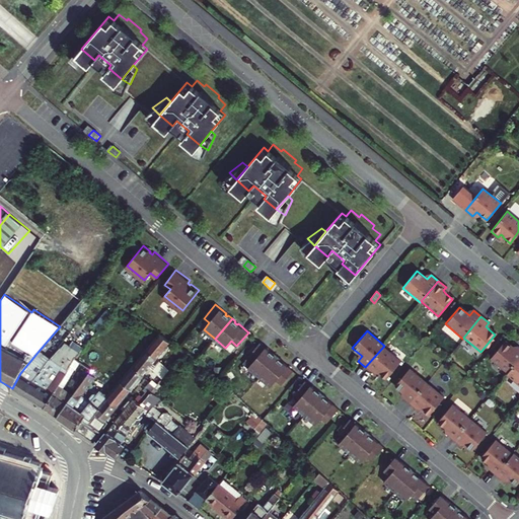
[(156,358),(169,342),(159,334),(146,349),(156,358)]
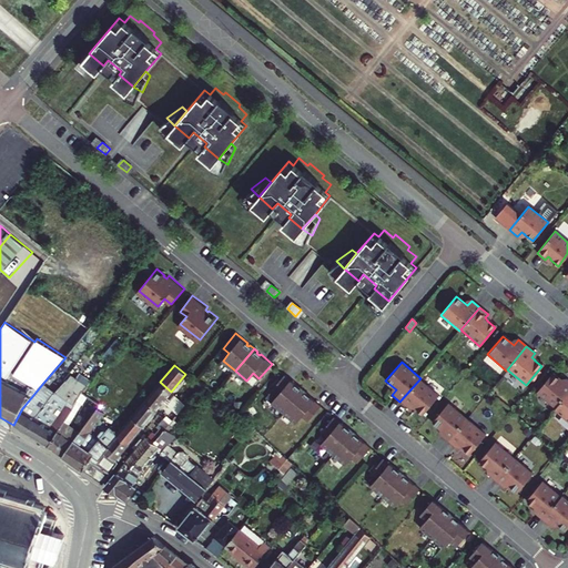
[(551,374),(536,393),(555,408),(567,391),(567,381),(565,378),(563,383),(551,374)]
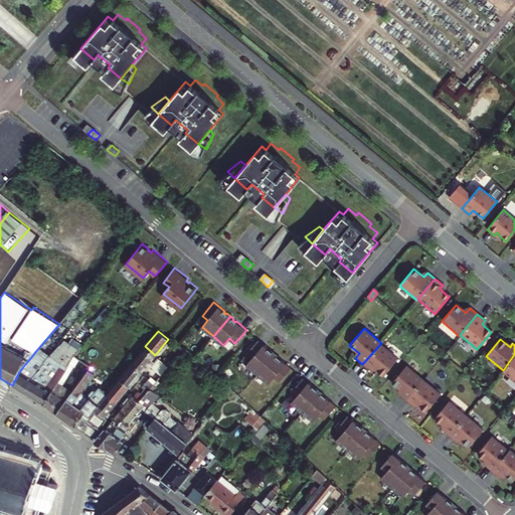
[(33,377),(24,392),(43,403),(53,388),(58,381),(65,372),(67,366),(74,355),(78,349),(64,340),(49,355),(33,377)]
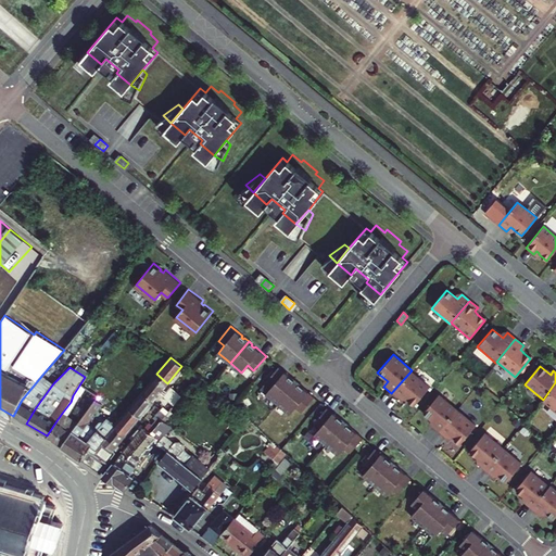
[(266,394),(278,404),(297,381),(293,379),(292,380),(290,379),(290,378),(290,377),(279,367),(266,382),(273,387),(266,394)]
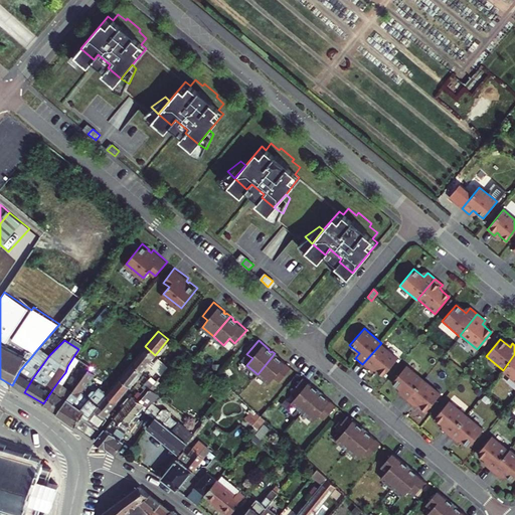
[(88,346),(83,343),(78,349),(74,355),(79,358),(89,365),(92,362),(80,354),(88,346)]
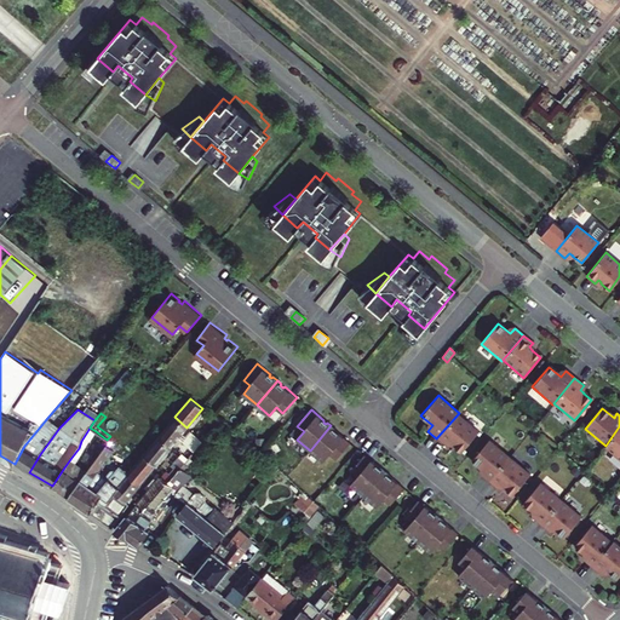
[(458,414),(436,438),(446,447),(449,442),(452,445),(453,445),(461,452),(478,431),(458,414)]
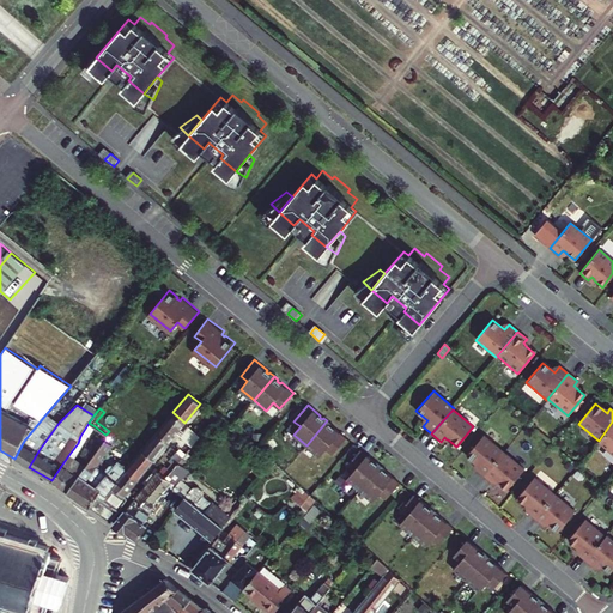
[(173,412),(157,431),(169,441),(184,423),(173,412)]
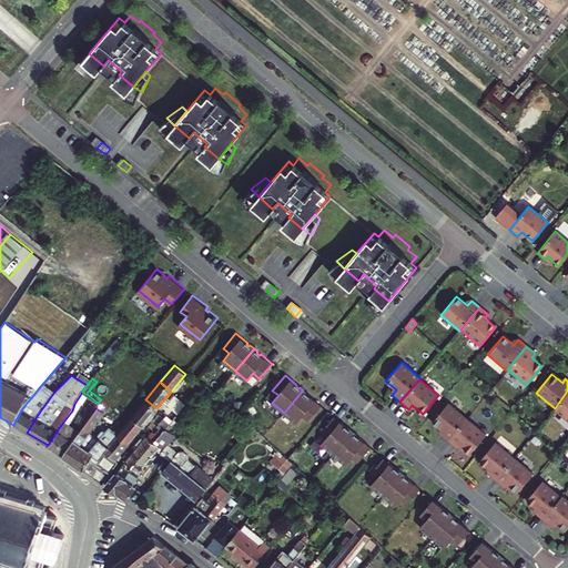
[(13,425),(27,433),(37,416),(54,392),(43,383),(22,408),(13,425)]
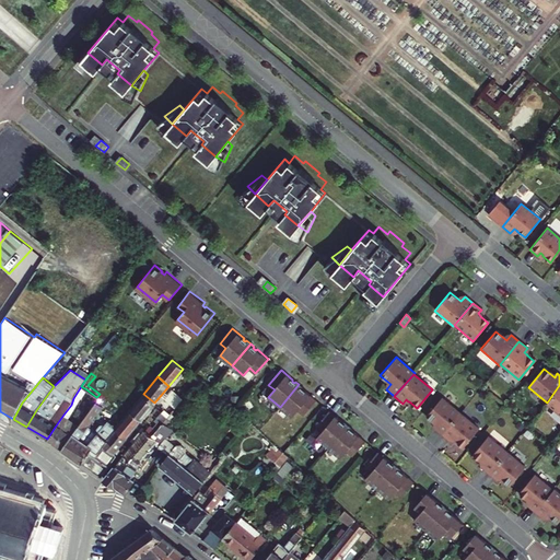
[(299,384),(280,407),(292,417),(298,409),(304,415),(316,399),(305,391),(304,391),(303,391),(301,389),(303,387),(299,384)]
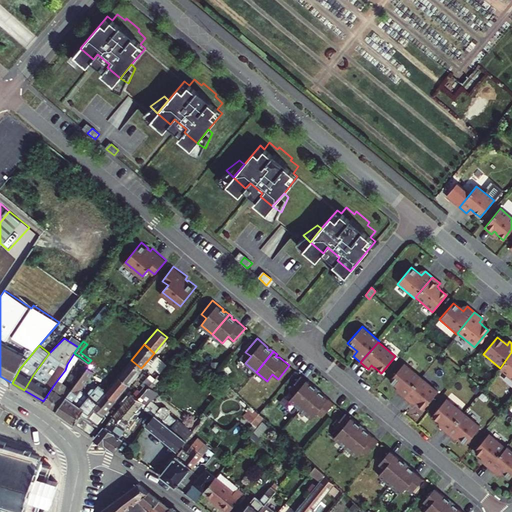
[(511,352),(500,368),(498,369),(511,381),(511,352)]
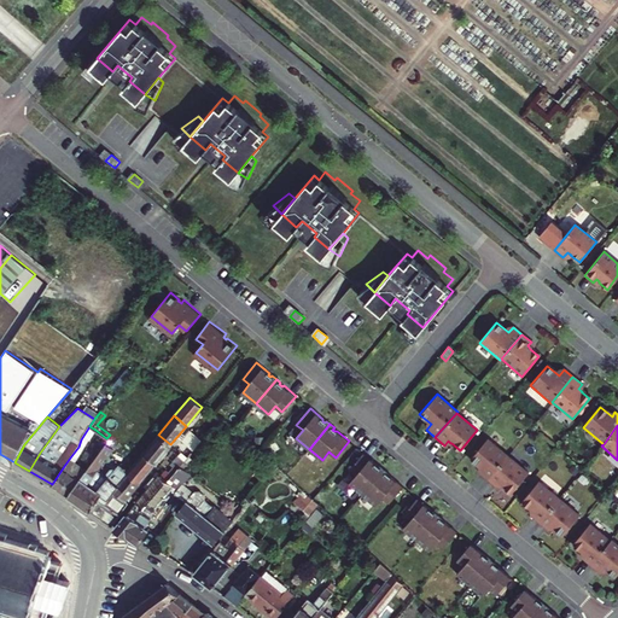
[(95,430),(89,426),(81,439),(87,443),(95,430)]
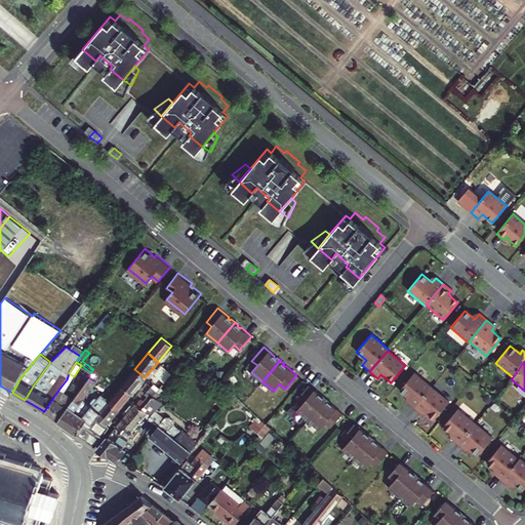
[(171,373),(161,364),(154,372),(165,381),(171,373)]
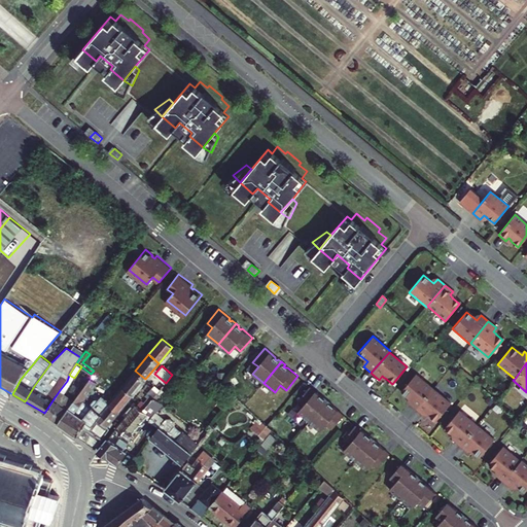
[(132,395),(145,379),(135,371),(121,386),(132,395)]
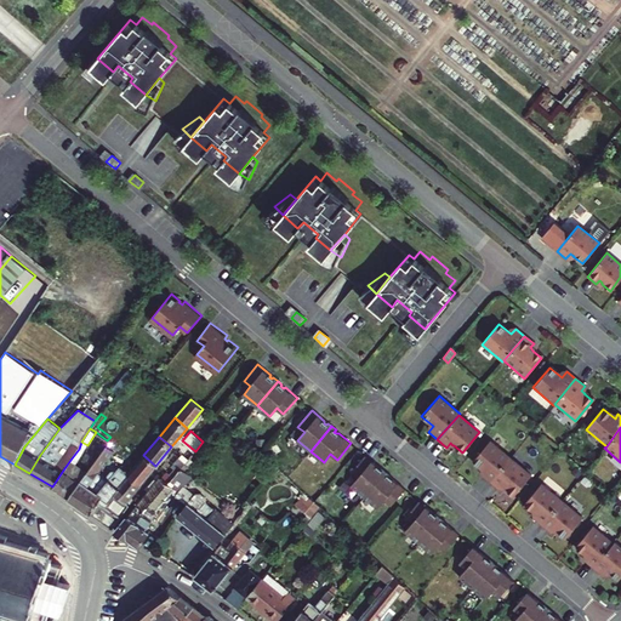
[(489,483),(510,457),(489,439),(472,460),(480,467),(479,468),(483,471),(479,474),(489,483)]
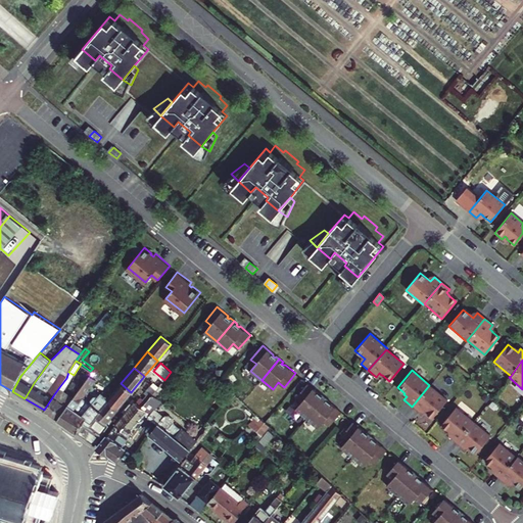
[(73,397),(57,419),(76,432),(86,419),(92,422),(97,416),(101,412),(99,410),(107,399),(110,396),(102,390),(97,396),(94,397),(91,400),(91,405),(83,415),(75,409),(96,380),(90,375),(73,397)]
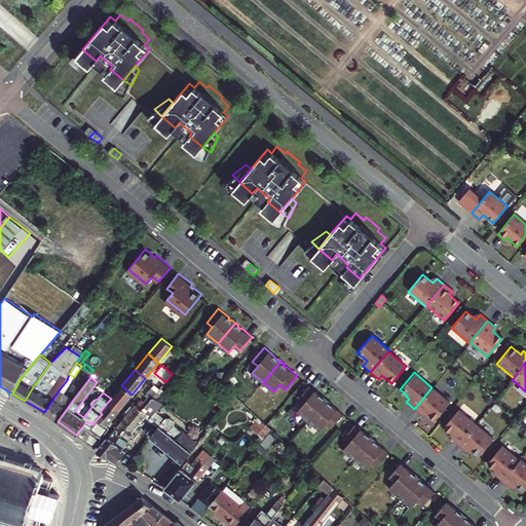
[(111,399),(108,402),(118,411),(132,395),(121,385),(111,399)]
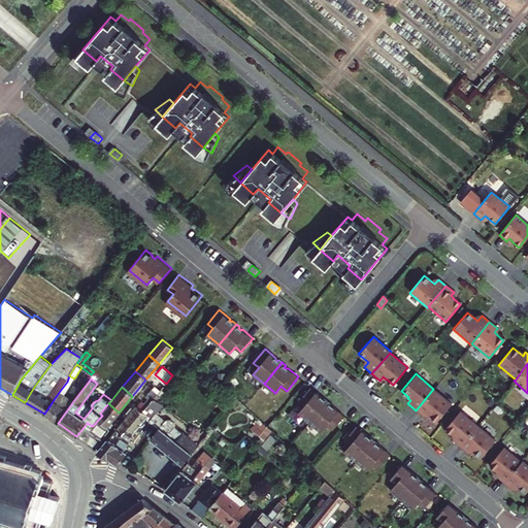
[(140,402),(145,406),(158,393),(153,388),(140,402)]
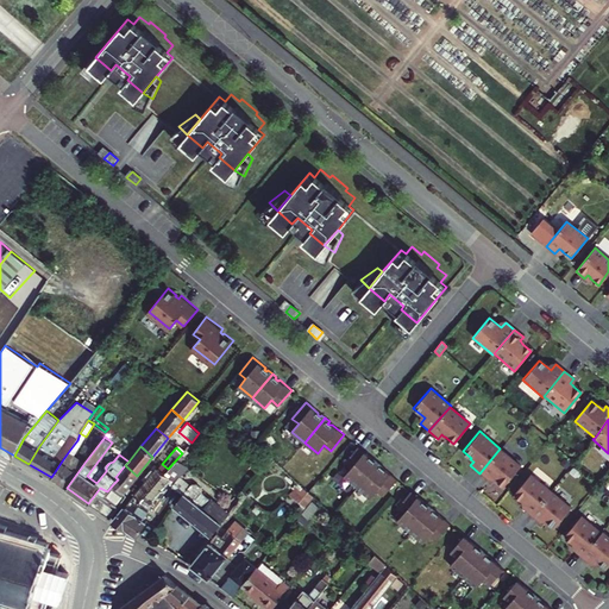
[(345,476),(358,487),(378,463),(374,459),(372,462),(370,459),(371,459),(370,458),(371,457),(359,447),(345,463),(352,469),(345,476)]
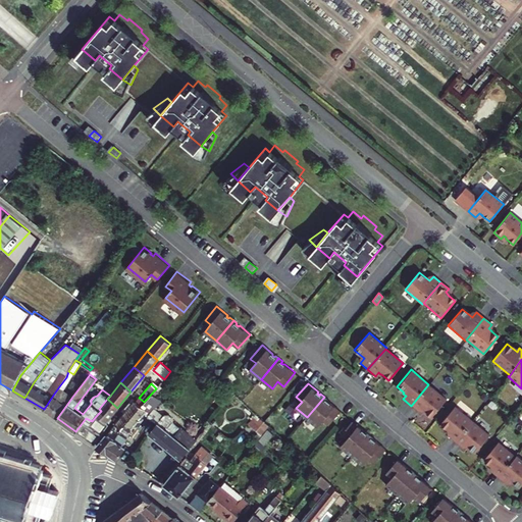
[(141,406),(146,410),(149,413),(147,416),(156,423),(149,433),(180,459),(196,439),(191,435),(194,432),(191,430),(188,433),(180,427),(179,427),(172,422),(172,418),(168,415),(163,415),(163,416),(154,409),(161,400),(158,398),(161,394),(159,392),(163,387),(159,384),(156,388),(144,402),(141,406)]
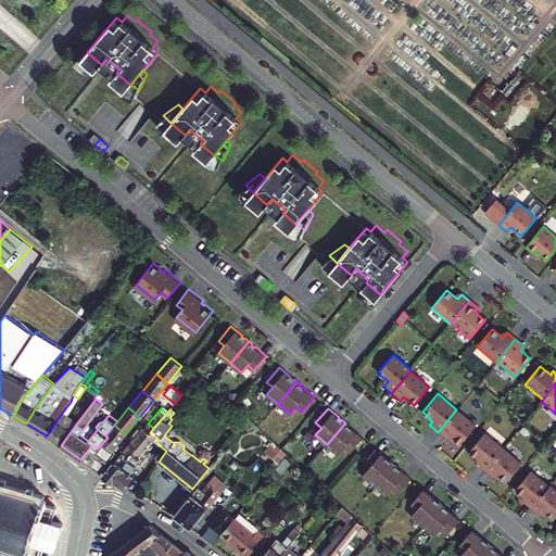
[(456,409),(438,432),(445,439),(449,434),(452,438),(452,437),(459,443),(475,425),(456,409)]
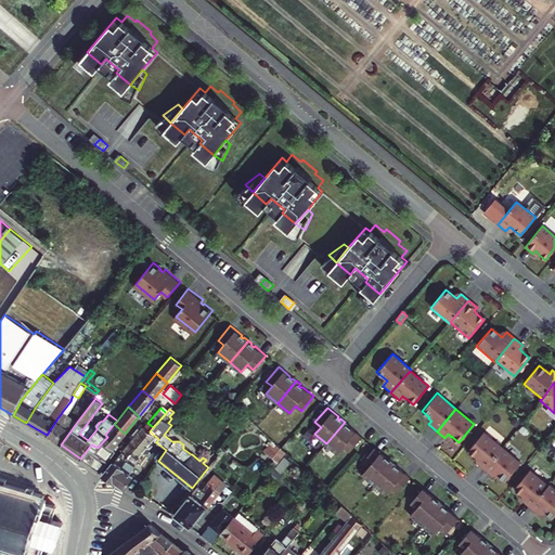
[(47,435),(61,444),(77,422),(63,411),(57,418),(47,435)]
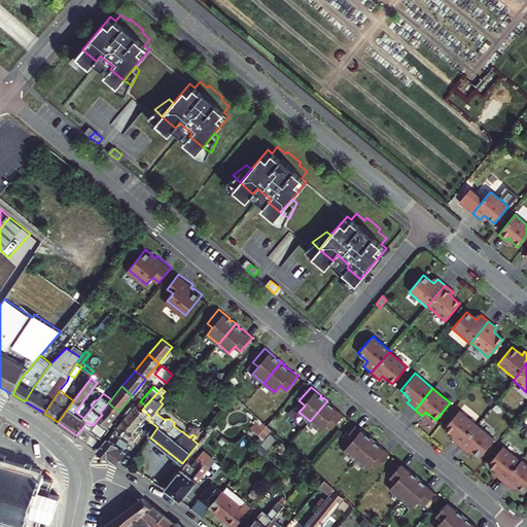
[(327,400),(310,421),(320,430),(326,424),(331,428),(344,415),(334,406),(332,407),(331,406),(331,407),(329,405),(330,403),(327,400)]
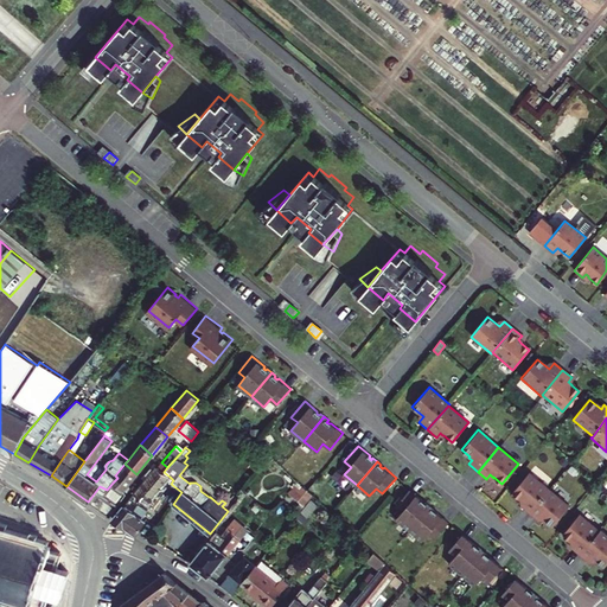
[(117,478),(113,483),(122,491),(123,490),(136,474),(125,464),(115,475),(117,478)]
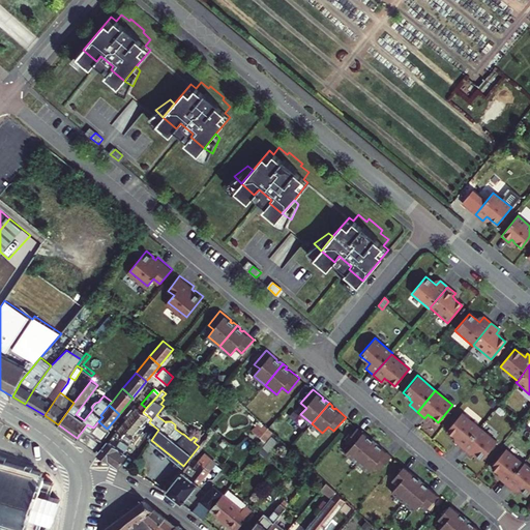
[(148,416),(143,412),(138,408),(137,407),(123,422),(136,433),(148,416)]
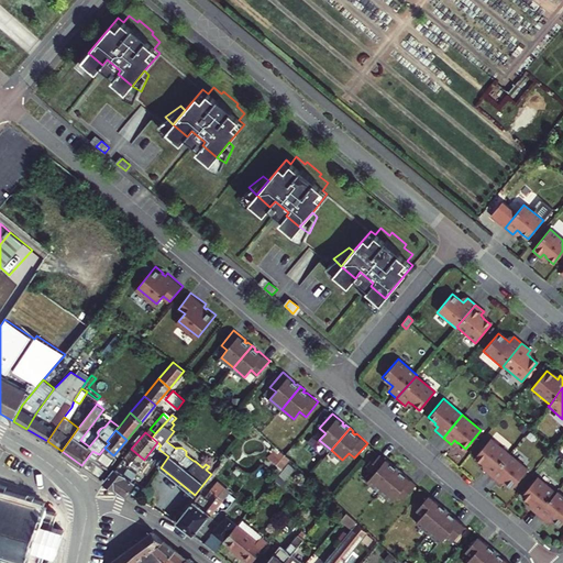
[(489,476),(508,453),(489,438),(474,456),(482,463),(484,465),(481,470),(489,476)]
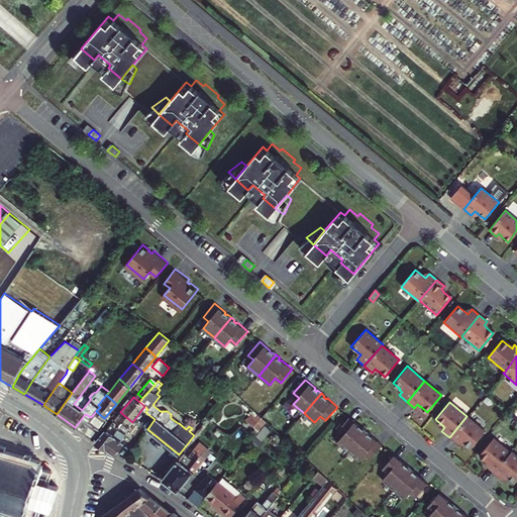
[(254,410),(247,418),(260,429),(267,421),(254,410)]
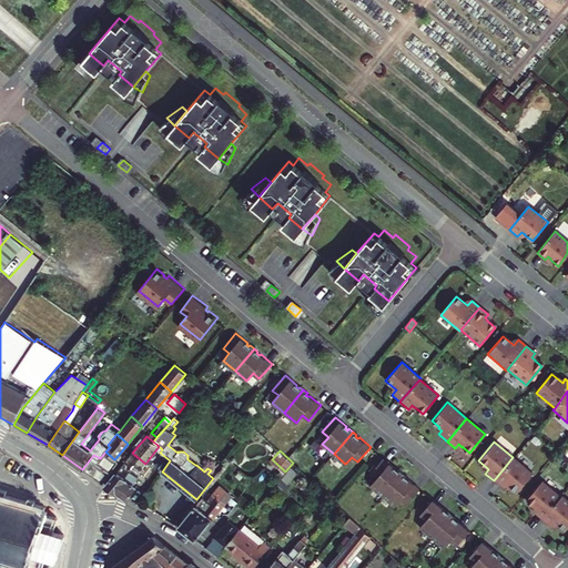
[(93,455),(82,469),(102,484),(119,462),(115,458),(114,459),(105,452),(100,458),(93,455)]
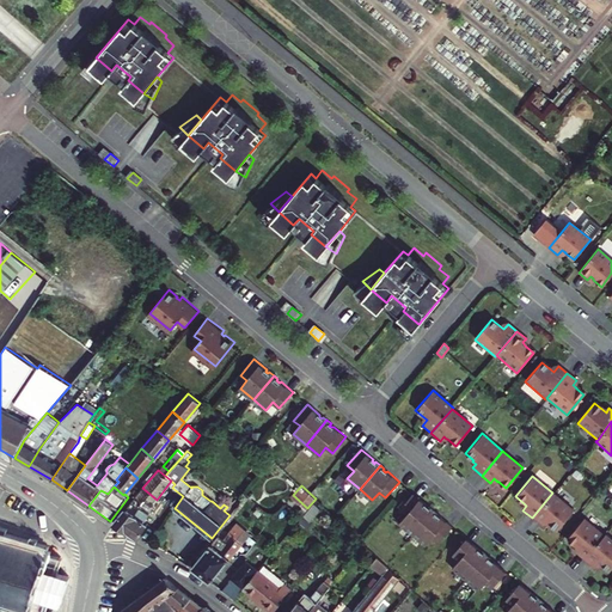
[(157,500),(142,488),(139,493),(136,495),(135,496),(144,503),(150,507),(157,500)]
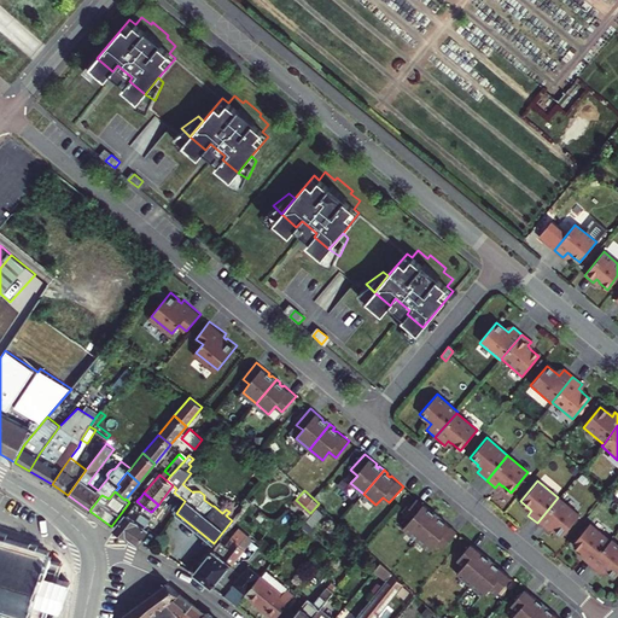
[(558,497),(537,523),(547,530),(549,526),(553,529),(561,536),(579,516),(558,497)]
